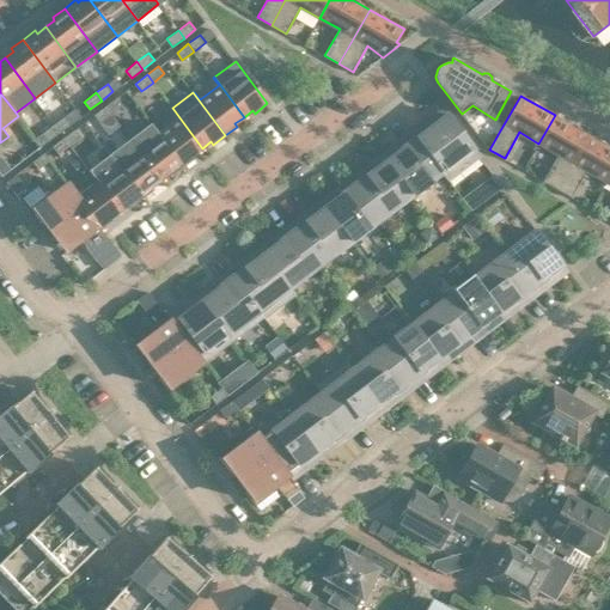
[(105,105),(111,114),(123,104),(117,97),(105,105)]
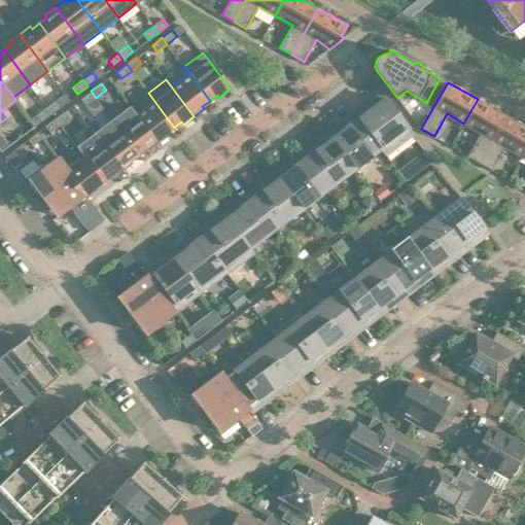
[(96,98),(91,91),(81,99),(86,105),(96,98)]
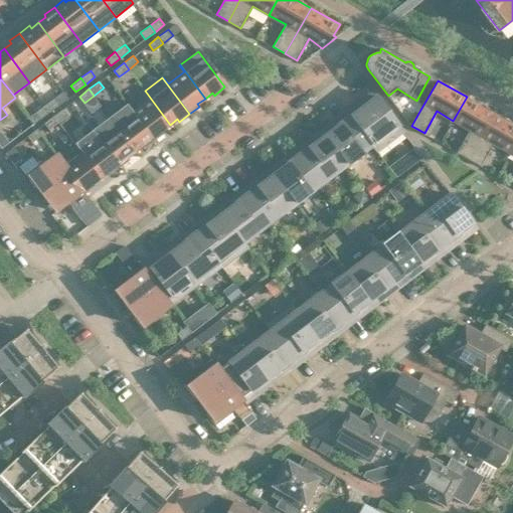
[(145,91),(128,105),(155,140),(165,133),(163,130),(170,125),(145,91)]
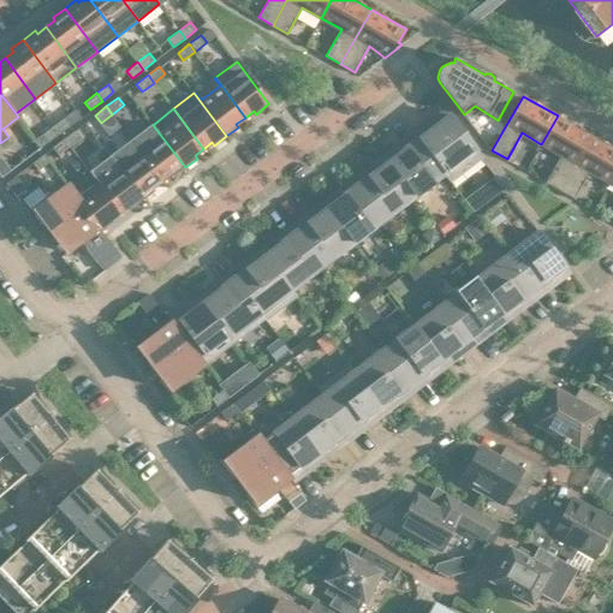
[(451,179),(482,156),(446,108),(430,120),(433,123),(417,136),(445,173),(451,179)]
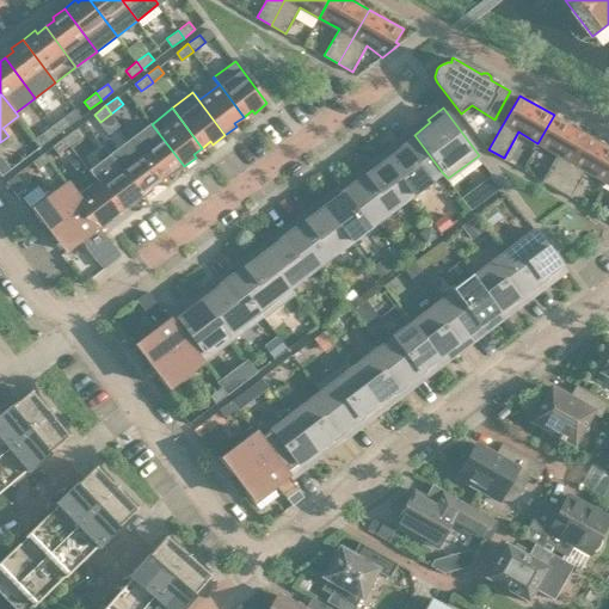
[(55,123),(60,131),(72,123),(66,115),(55,123)]
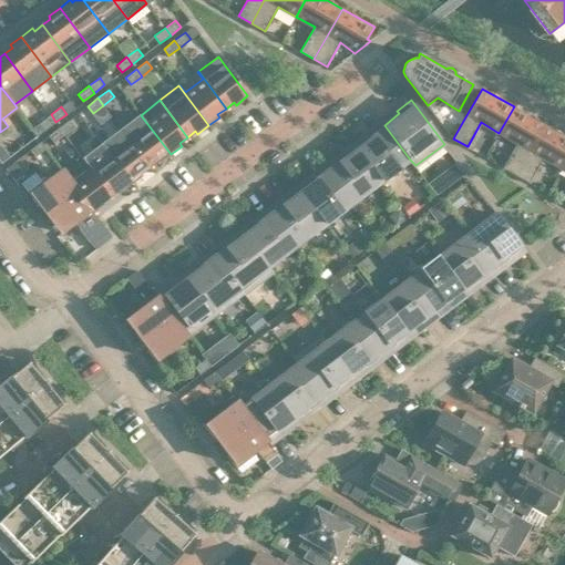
[(517,143),(504,167),(516,175),(545,125),(514,106),(499,133),(517,143)]
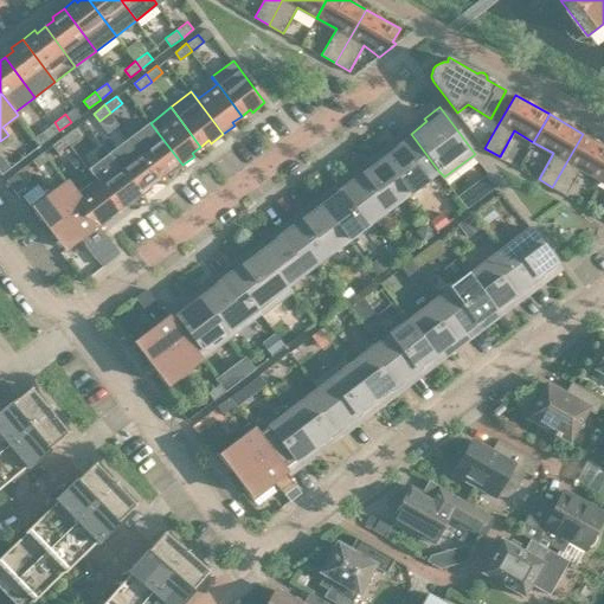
[(55,122),(43,132),(49,139),(59,130),(55,122)]
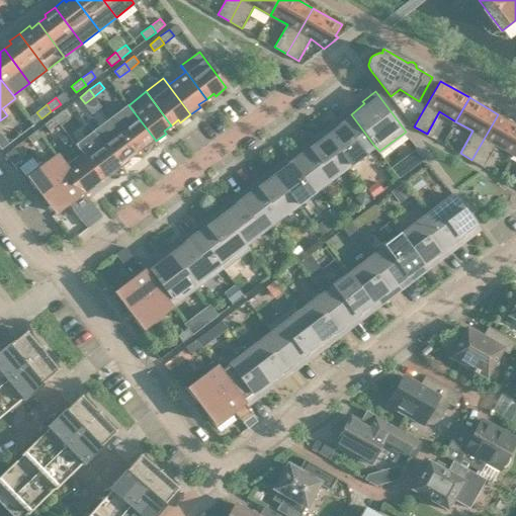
[(111,118),(137,152),(144,146),(146,149),(156,141),(129,105),(111,118)]
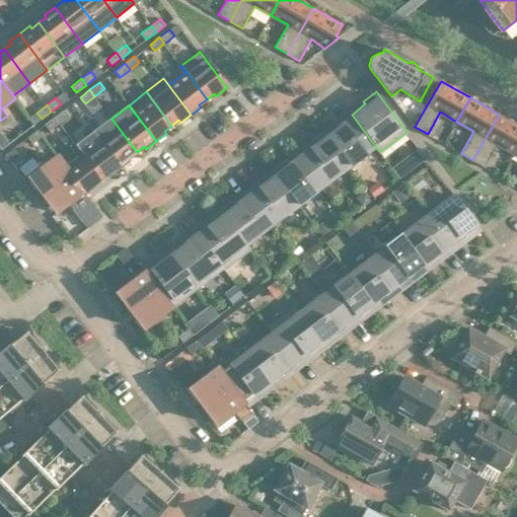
[(55,116),(60,123),(69,116),(65,108),(55,116)]
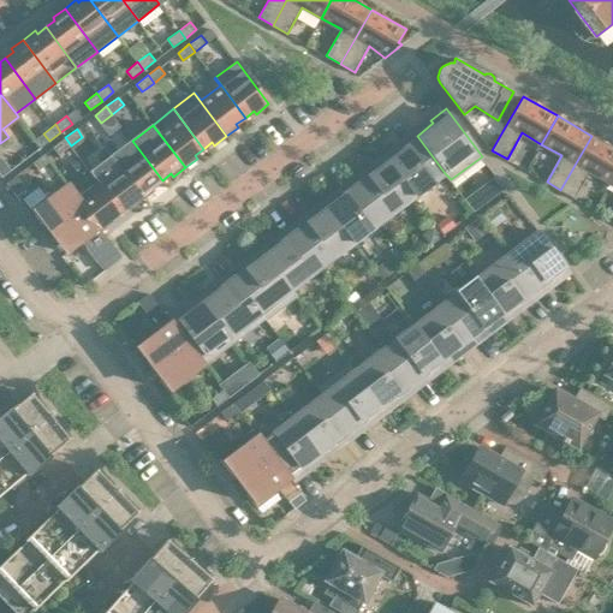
[(384,155),(415,196),(445,173),(417,136),(400,148),(398,144),(384,155)]
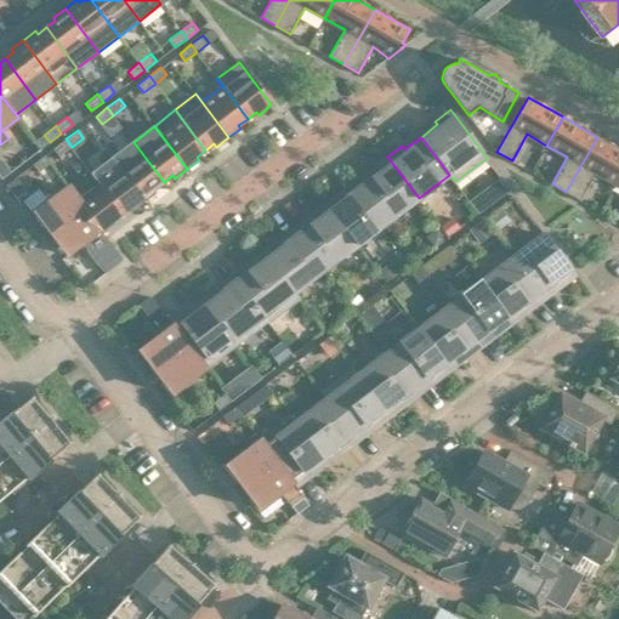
[(618,148),(597,137),(566,192),(580,200),(596,174),(615,185),(618,179),(618,148)]
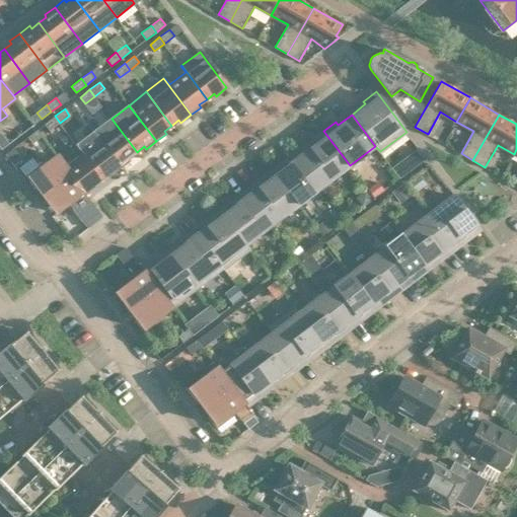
[(55,116),(45,124),(50,130),(60,123),(55,116)]
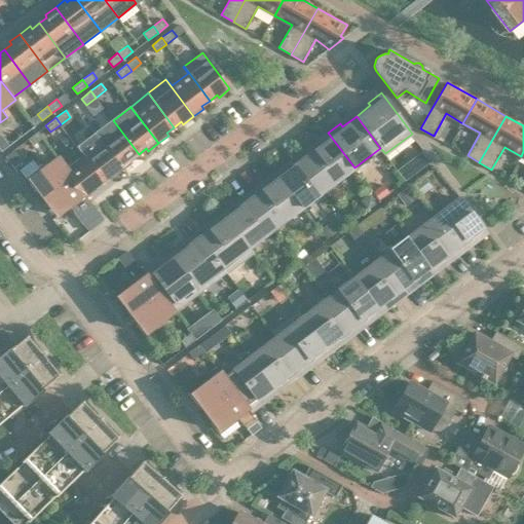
[(113,120),(95,134),(122,170),(133,162),(132,159),(139,154),(113,120)]
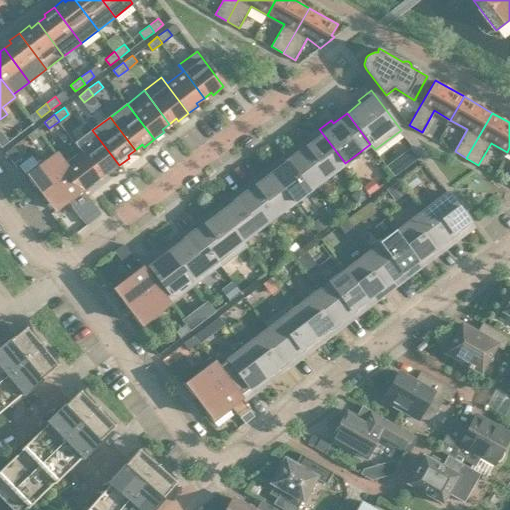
[(42,134),(37,127),(27,135),(32,141),(42,134)]
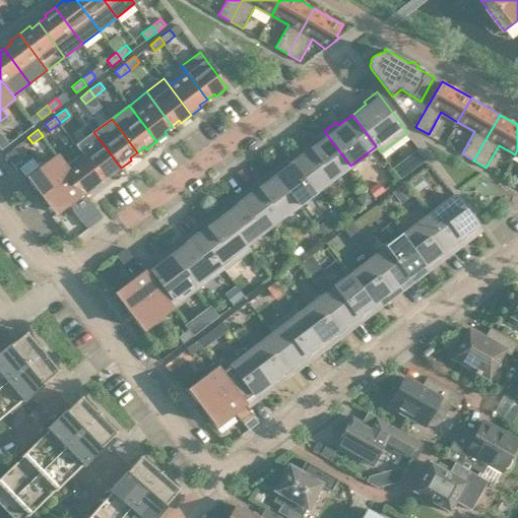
[(301,153),(324,185),(350,166),(324,131),(312,140),(314,143),(301,153)]
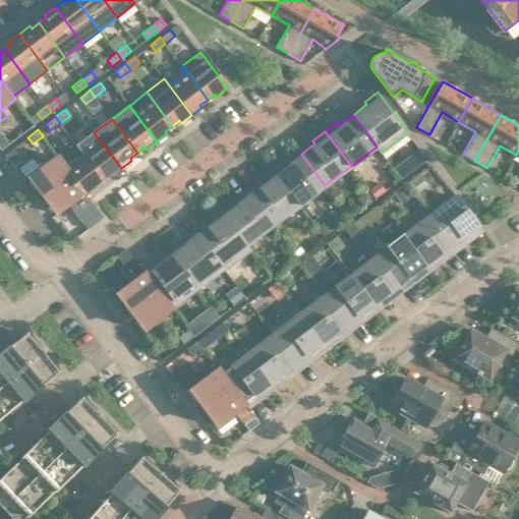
[(111,176),(121,168),(94,132),(76,146),(102,179),(110,173),(111,176)]
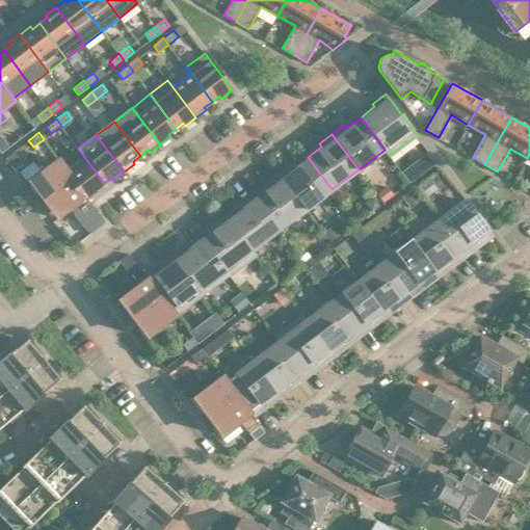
[(0,151),(1,153),(9,147),(2,137),(0,136),(0,151)]
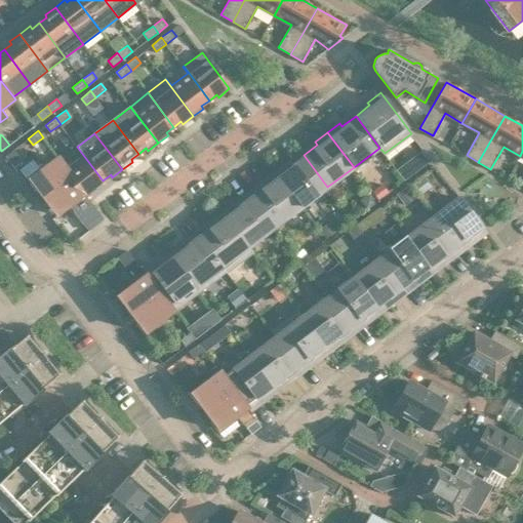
[(61,159),(72,175),(87,196),(97,189),(95,186),(103,180),(77,147),(61,159)]
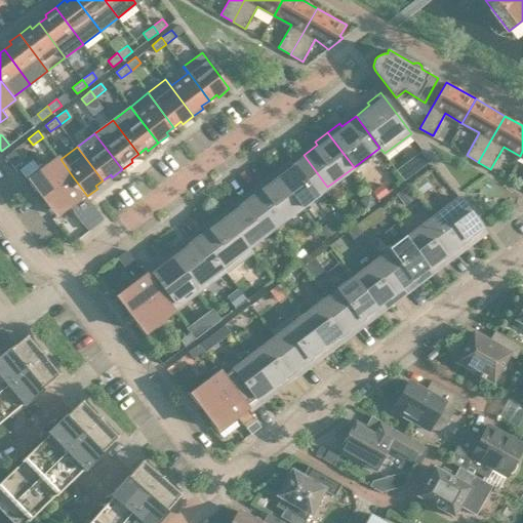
[(14,152),(6,158),(11,166),(19,159),(14,152)]
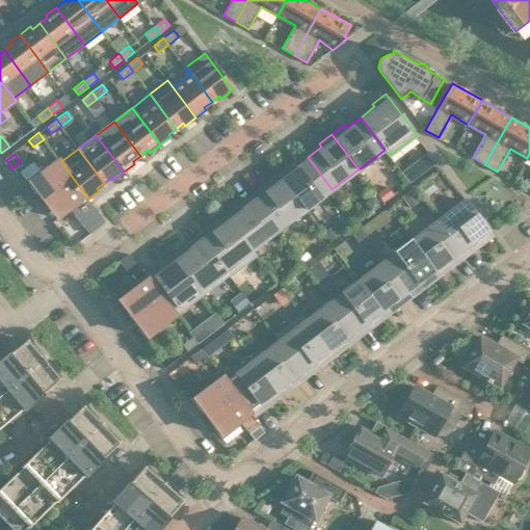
[(279,175),(305,209),(332,189),(308,157),(293,167),(291,165),(279,175)]
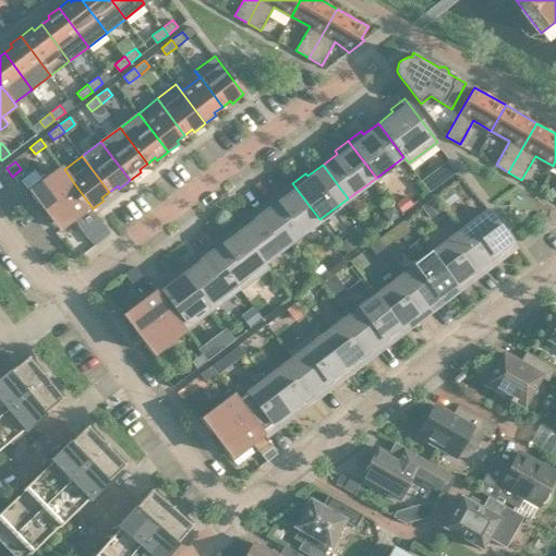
[(40,201),(47,208),(76,186),(64,169),(62,166),(47,177),(46,174),(27,189),(38,203),(40,201)]
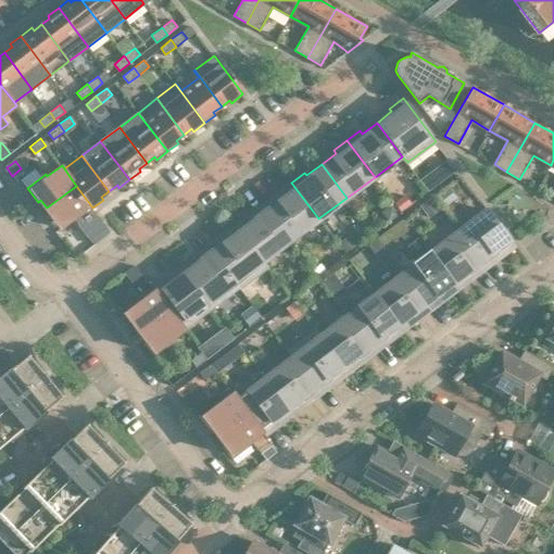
[(439,183),(431,173),(420,180),(428,191),(439,183)]
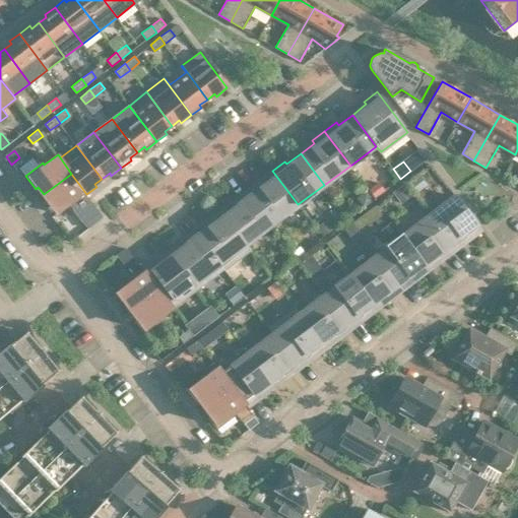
[(249,193),(272,224),(298,204),(272,171),(260,180),(262,183),(249,193)]
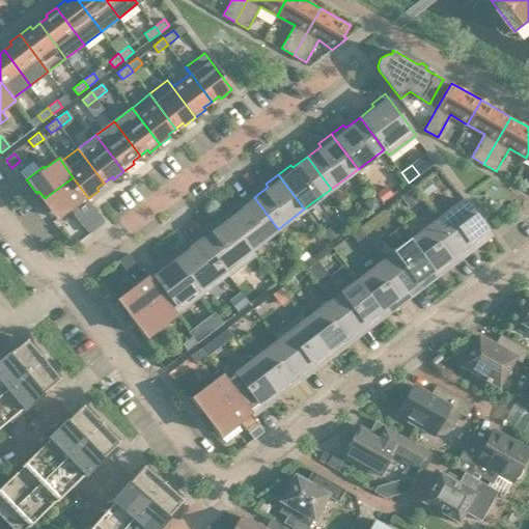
[(425,194),(436,186),(427,175),(417,183),(425,194)]
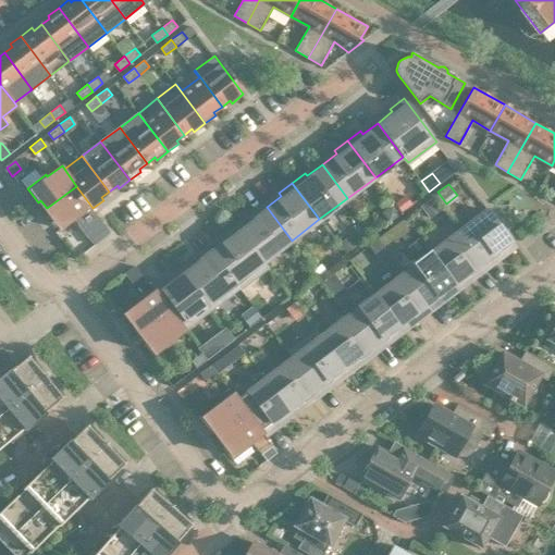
[(93,208),(76,186),(47,208),(62,227),(76,217),(78,219),(93,208)]
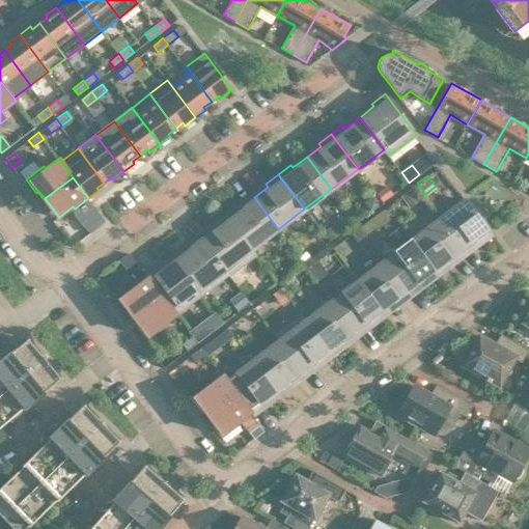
[(382,203),(394,193),(387,185),(374,194),(382,203)]
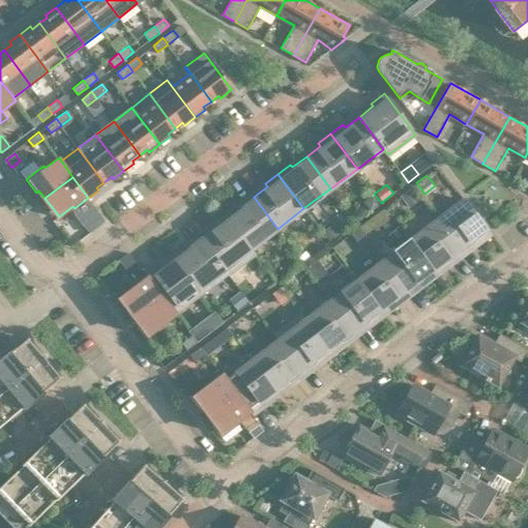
[(409,203),(419,196),(411,184),(401,193),(409,203)]
